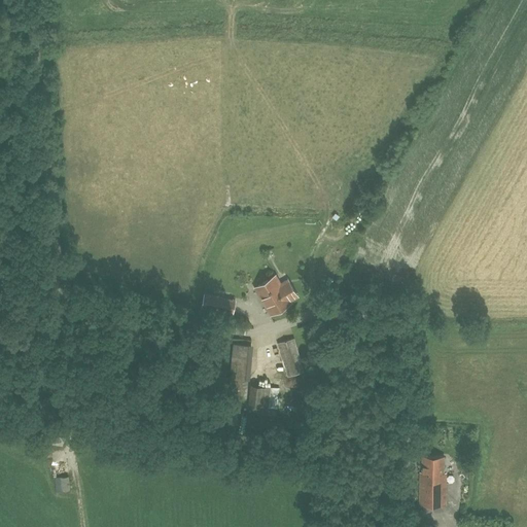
[(280,284),(275,276),(255,287),(271,314),(290,303),(289,301),(297,295),(288,280),(280,284)]
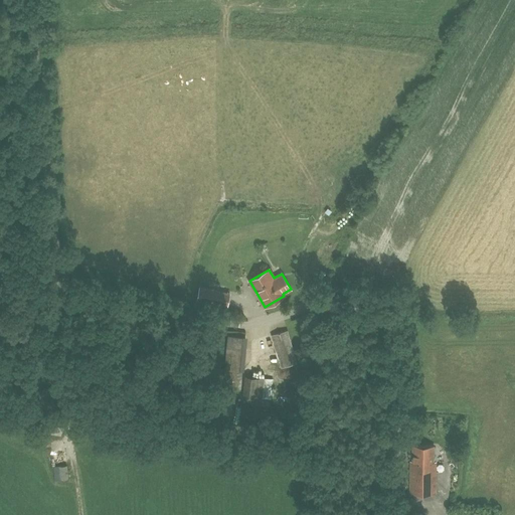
[(229,294),(200,288),(197,300),(227,306),(229,294)]
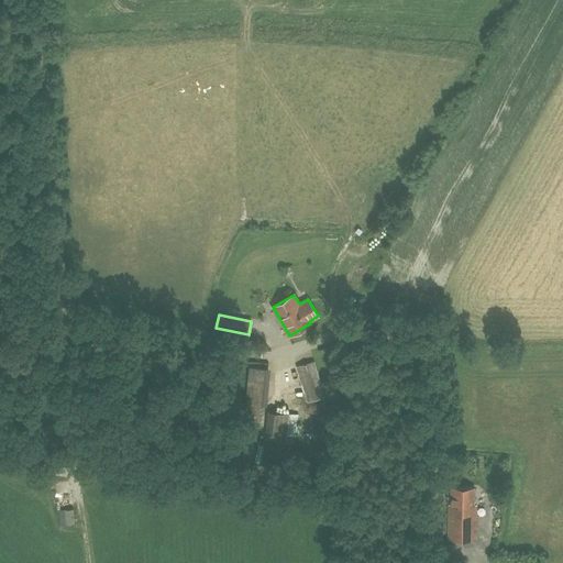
[(297,366),(308,403),(324,397),(313,361),(297,366)]
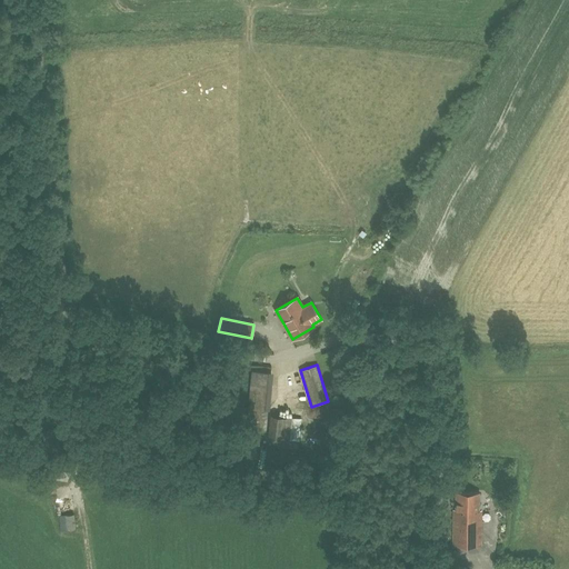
[(252,370),(249,408),(268,410),(271,371),(252,370)]
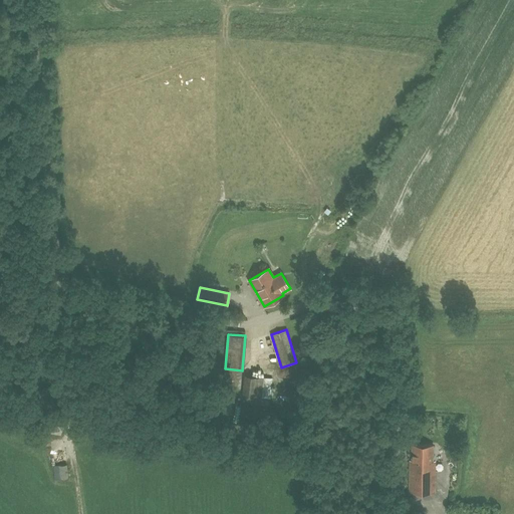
[(244,396),(270,398),(272,377),(246,374),(244,396)]
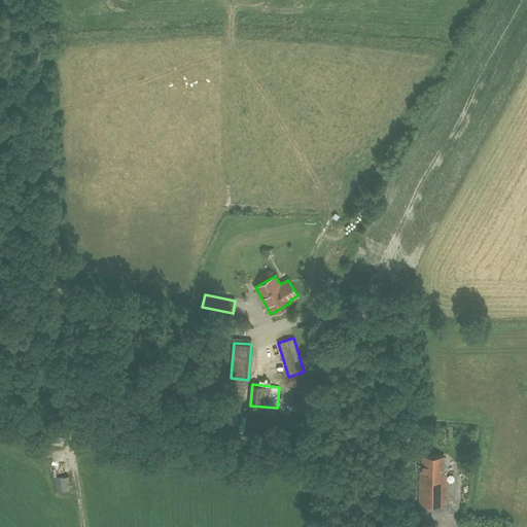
[(50,434),(49,443),(61,446),(63,436),(50,434)]
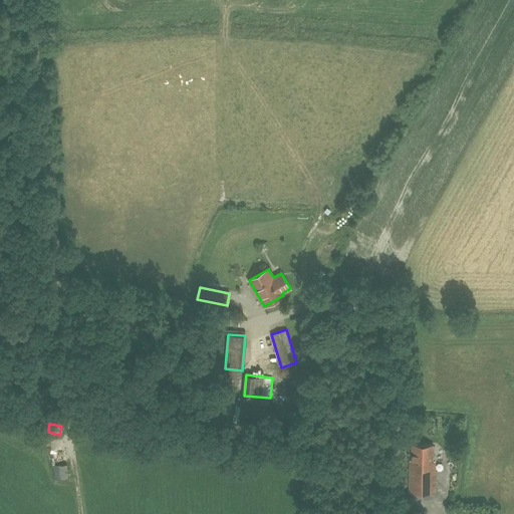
[(433,444),(412,444),(412,460),(410,460),(409,492),(434,492),(435,464),(433,464),(433,444)]
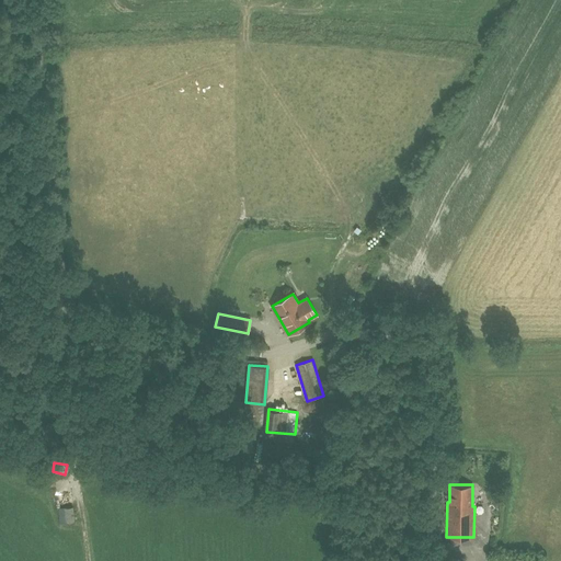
[(56,507),(57,523),(72,523),(71,506),(56,507)]
